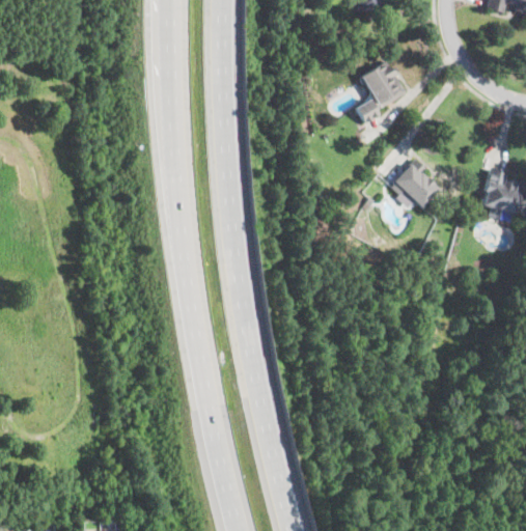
[(386,0),(357,0),(357,10),(386,11),(386,0)]
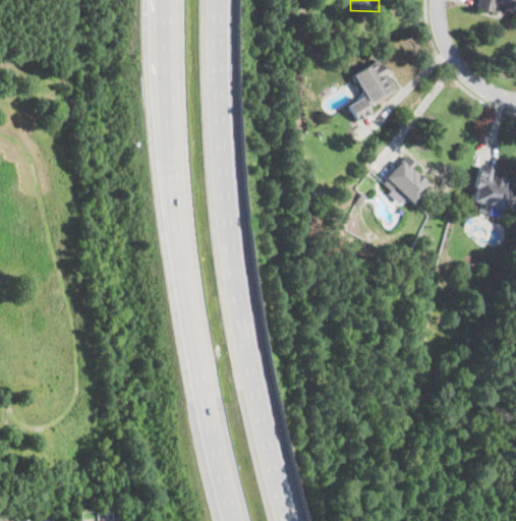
[(515,0),(479,0),(478,7),(497,11),(498,2),(515,6),(515,0)]
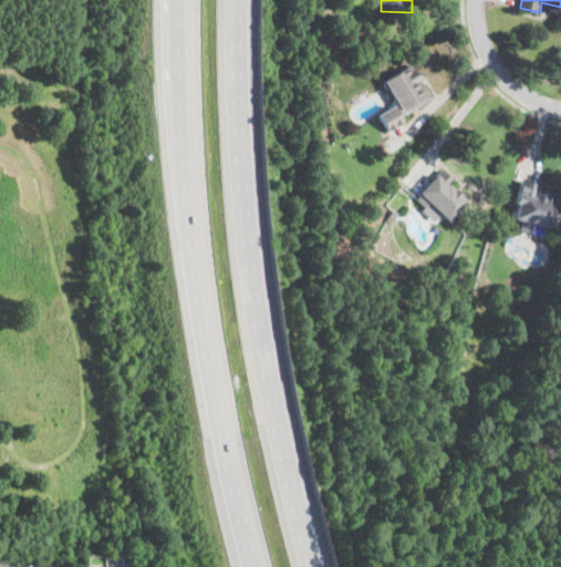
[(386,81),(404,115),(435,98),(415,64),(386,81)]
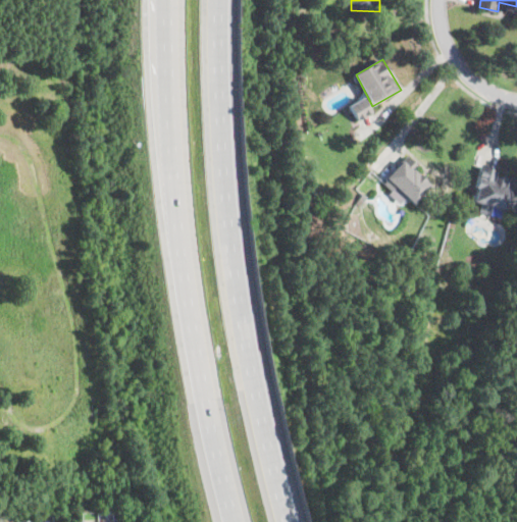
[(349,105),(359,121),(373,113),(364,97),(349,105)]
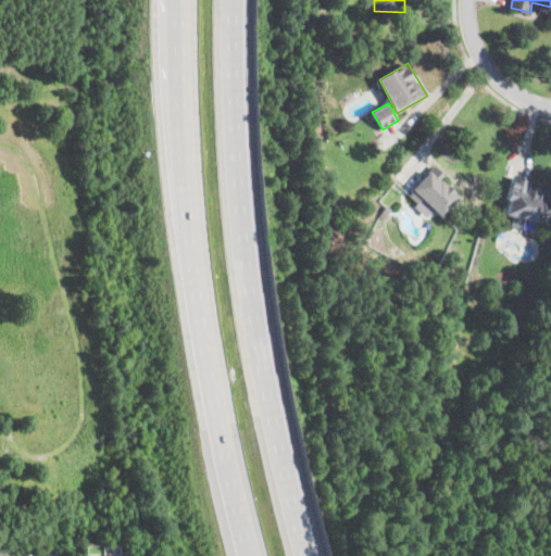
[(414,191),(442,218),(465,194),(437,167),(414,191)]
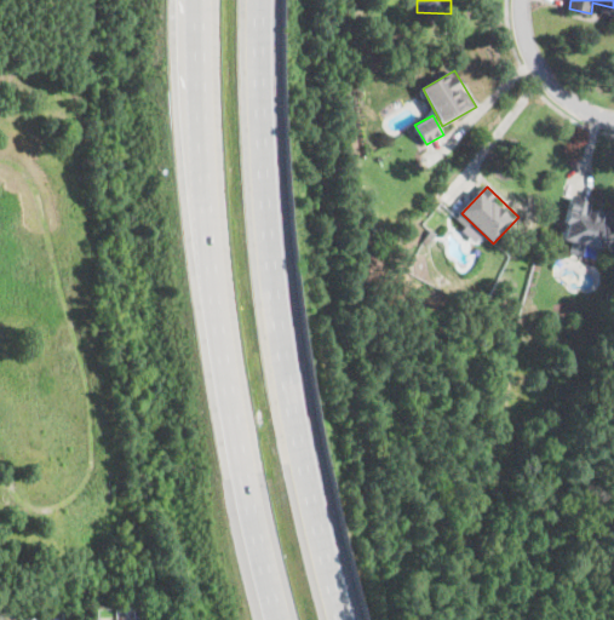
[(613,211),(598,208),(600,200),(573,195),(566,237),(575,240),(574,250),(589,252),(590,246),(613,250),(613,211)]
